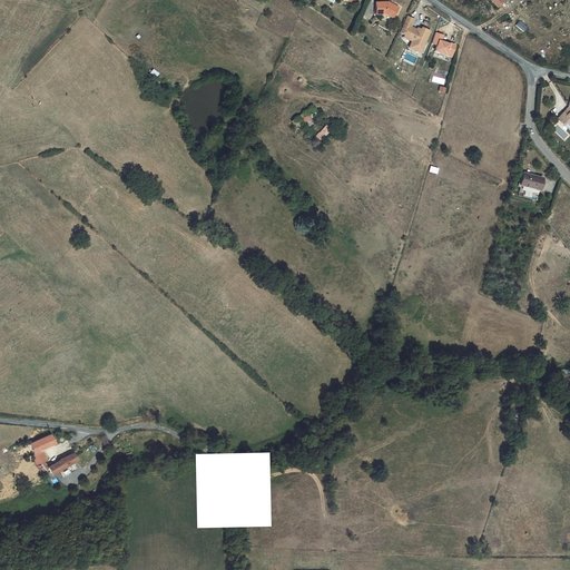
[(392,18),(397,8),(391,3),(387,3),(387,2),(375,2),(376,15),(385,13),(392,18)]
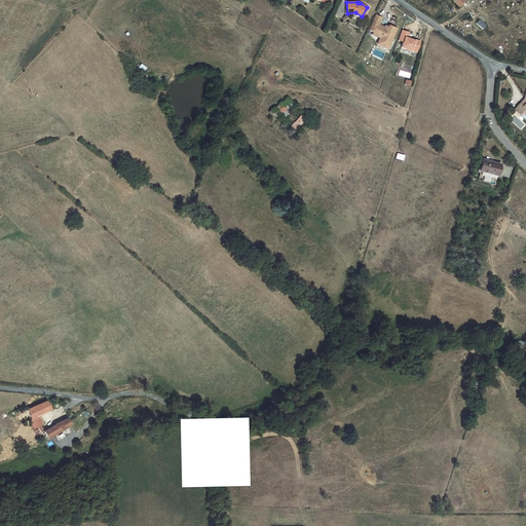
[(381,17),(375,14),(368,30),(373,32),(372,34),(380,37),(383,39),(382,40),(383,43),(388,45),(396,29),(388,26),(388,27),(386,30),(384,29),(384,28),(378,25),(381,17)]
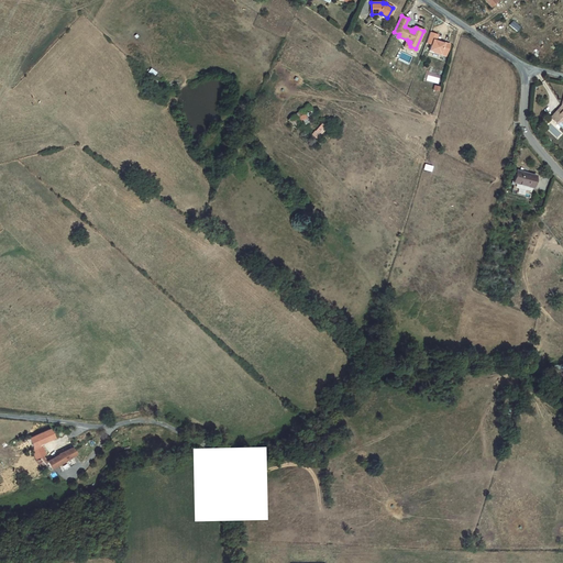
[(508,25),(516,32),(519,28),(512,21),(508,25)]
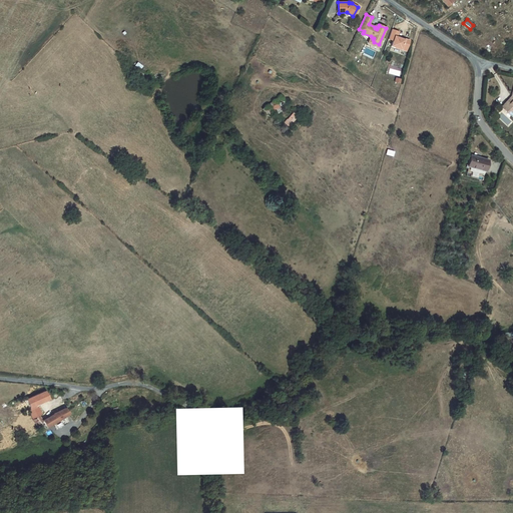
[(399,31),(392,29),(388,38),(393,40),(391,45),(401,49),(402,46),(407,48),(410,40),(404,38),(404,39),(397,37),(399,31)]
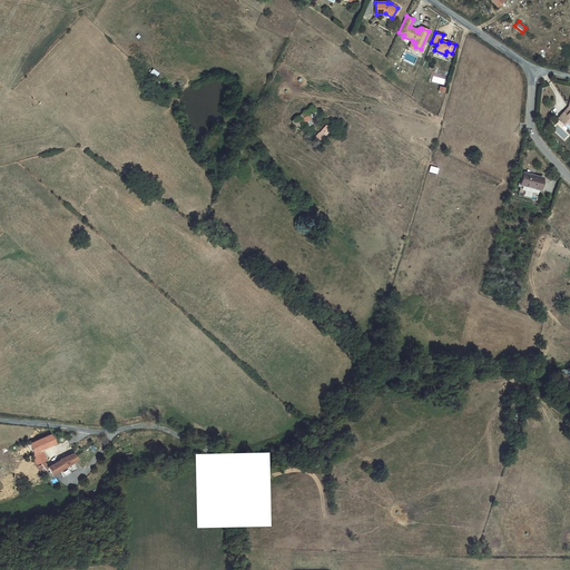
[(414,43),(415,42),(412,40),(409,48),(420,52),(421,49),(415,47),(414,43)]
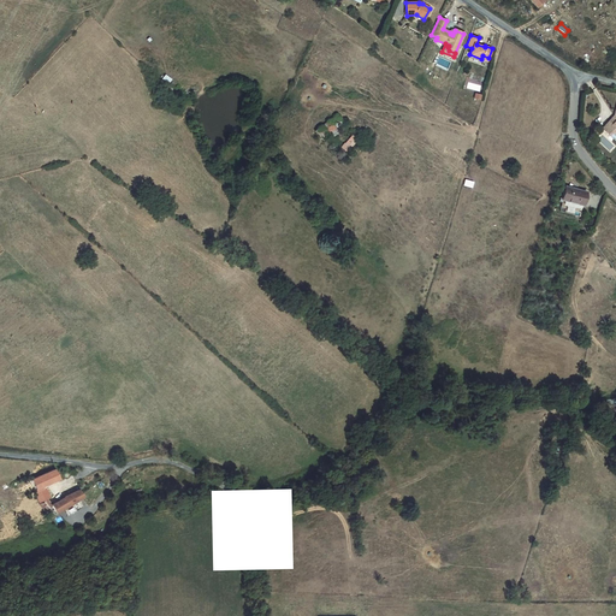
[(615,129),(615,106),(614,116),(602,129),(609,135),(611,132),(615,129)]
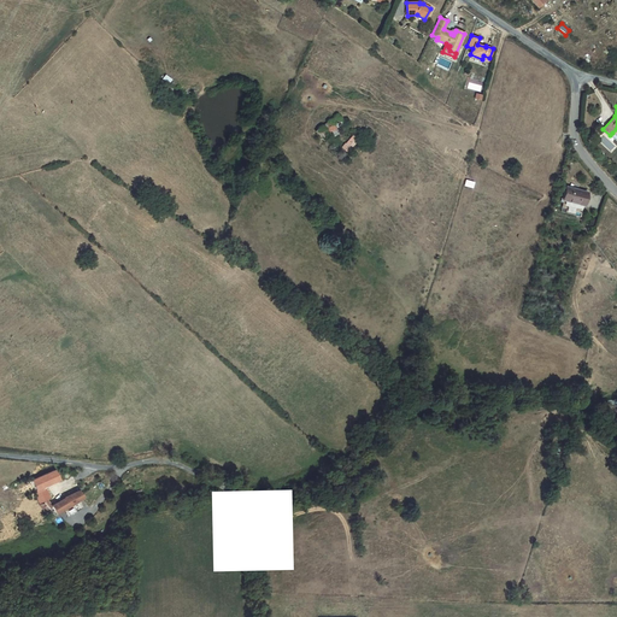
[(336,116),(316,131),(321,137),(345,122),(336,116)]
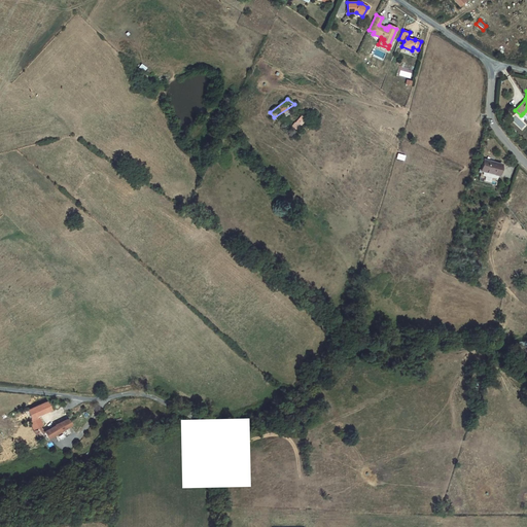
[(302,116),(292,127),(296,130),(306,119),(302,116)]
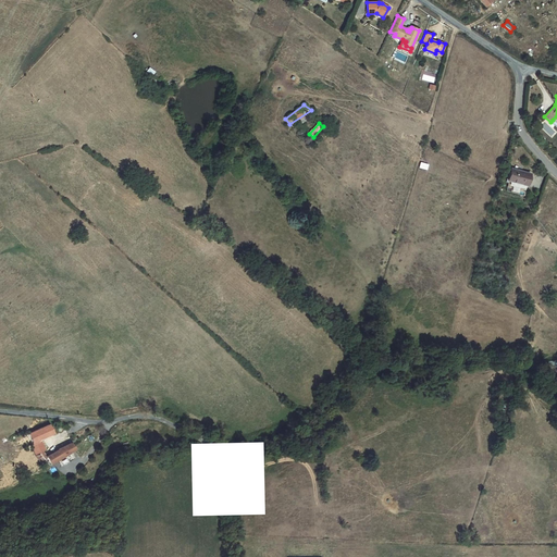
[(510,169),(507,181),(527,186),(530,174),(510,169)]
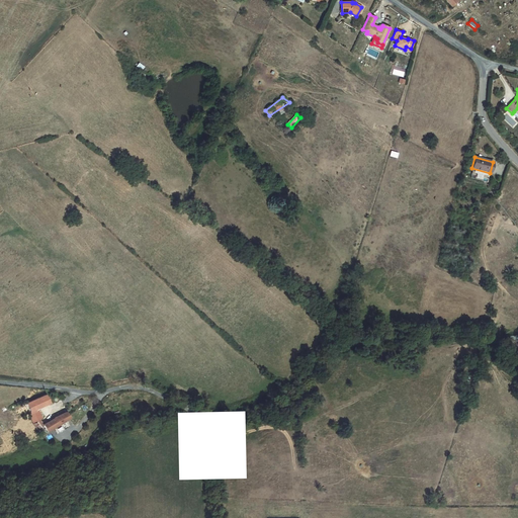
[(30,413),(30,414),(35,412),(36,411),(35,409),(40,407),(49,403),(46,395),(26,404),(30,413)]
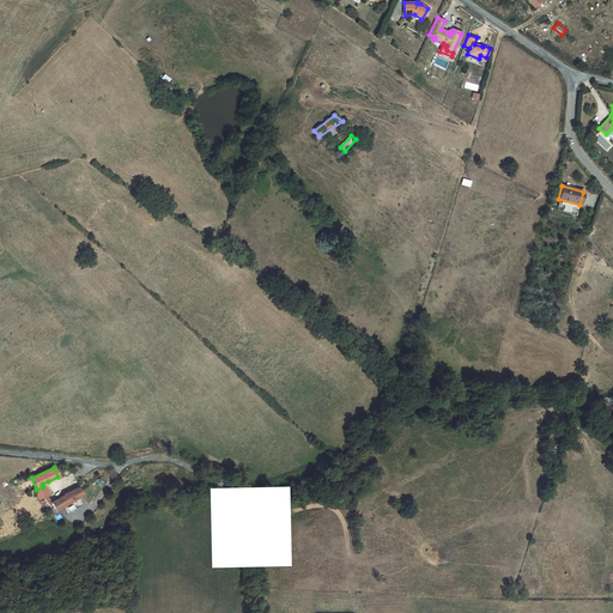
[(49,505),(52,503),(42,487),(36,490),(37,493),(40,492),(42,492),(47,497),(46,498),(49,505)]
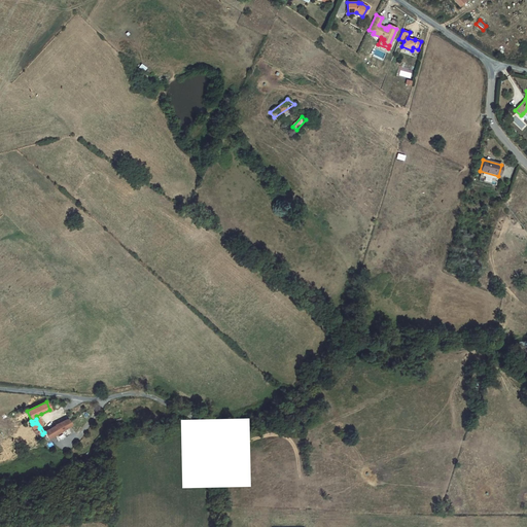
[(71,425),(67,419),(56,425),(44,432),(48,438),(56,434),(67,427),(71,425)]
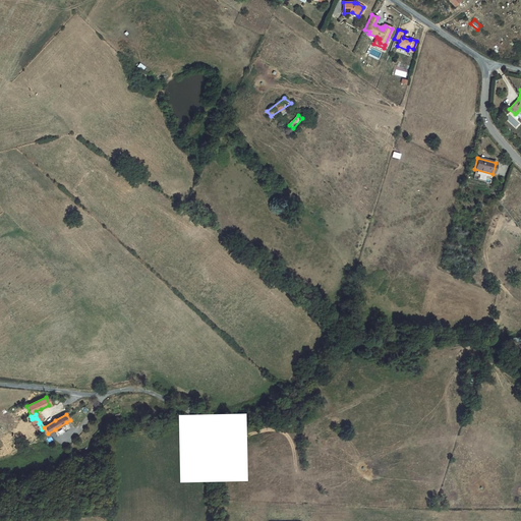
[(34,418),(32,419),(31,419),(32,422),(32,423),(32,424),(38,432),(42,429),(39,423),(40,422),(36,418),(34,418)]
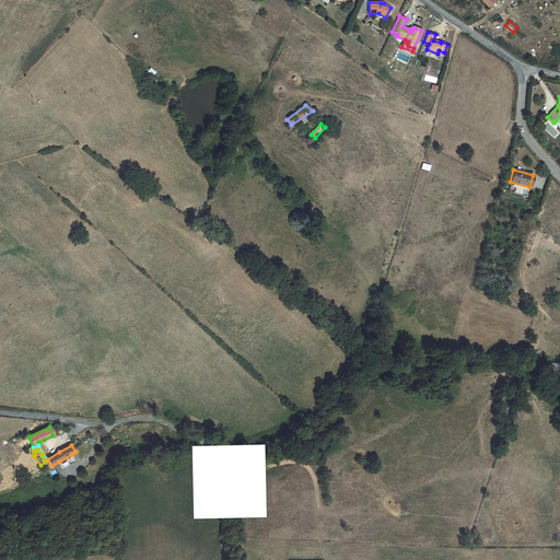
[(71,454),(59,462),(63,468),(76,462),(71,454)]
